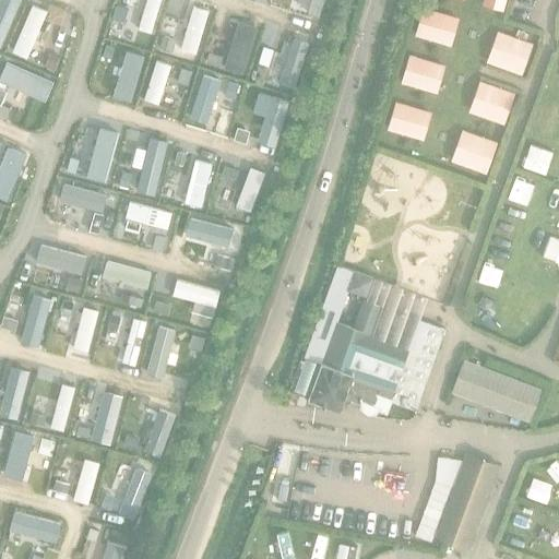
[(318,0),(318,2),(320,3),(317,13),(323,14),(325,4),(328,6),(329,0),(318,0)]
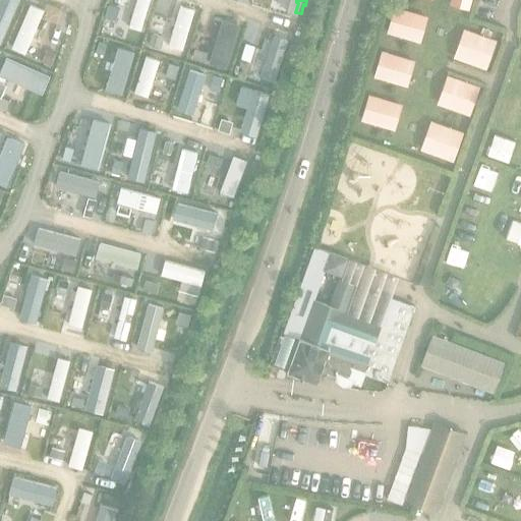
[(330,252),(313,246),(283,333),(298,338),(286,371),(316,382),(325,359),(328,360),(328,371),(335,373),(334,381),(341,386),(349,386),(352,383),(360,386),(364,373),(387,382),(414,306),(390,297),(381,323),(347,311),(357,285),(337,278),(328,304),(313,299),(325,269),(341,275),(347,258),(330,252)]
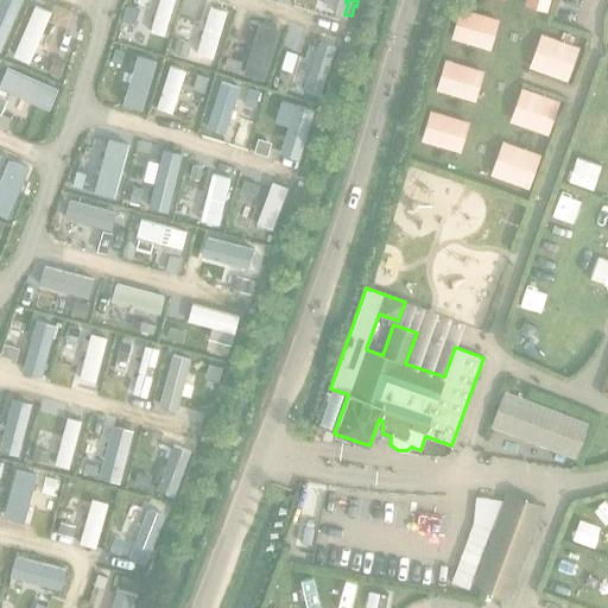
[(582,343),(550,330),(544,344),(576,358),(582,343)]
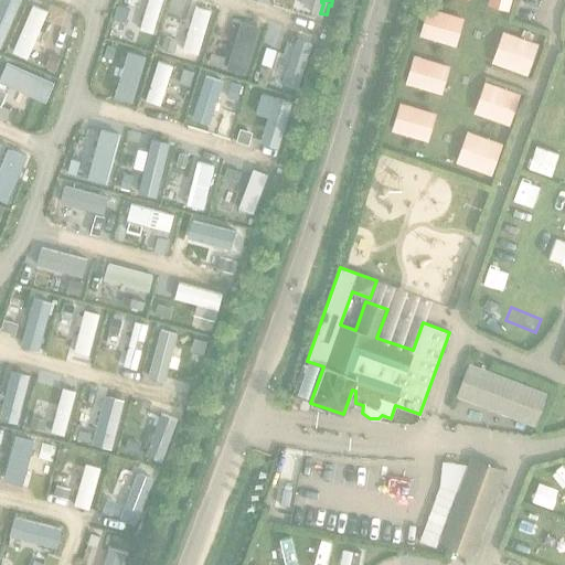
[(455,395),(534,426),(546,392),(467,362),(455,395)]
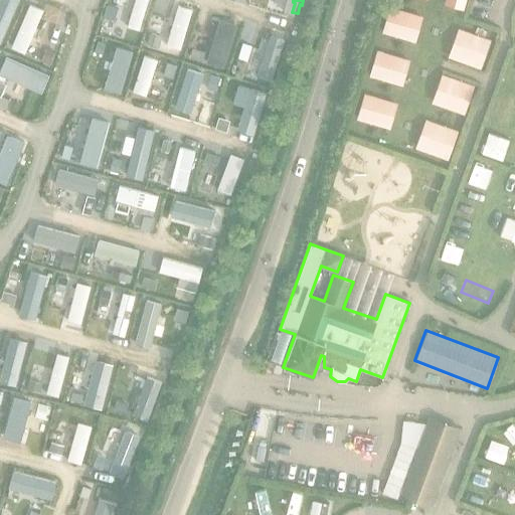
[(400,492),(431,503),(459,428),(428,416),(426,422),(400,492)]
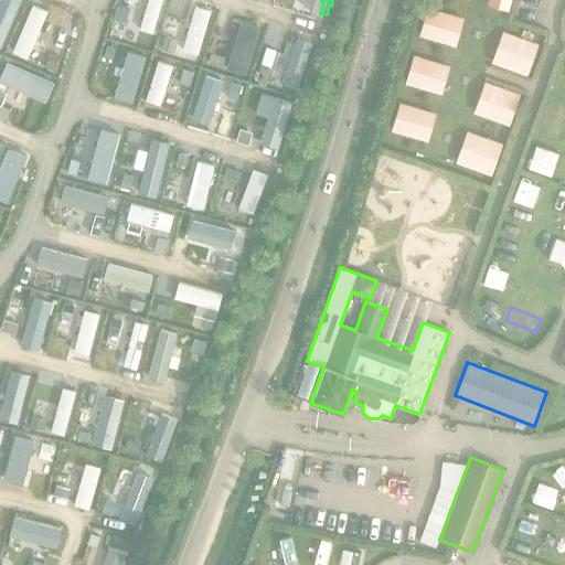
[(418,541),(435,546),(437,539),(439,540),(468,464),(465,464),(441,460),(438,486),(418,541)]
